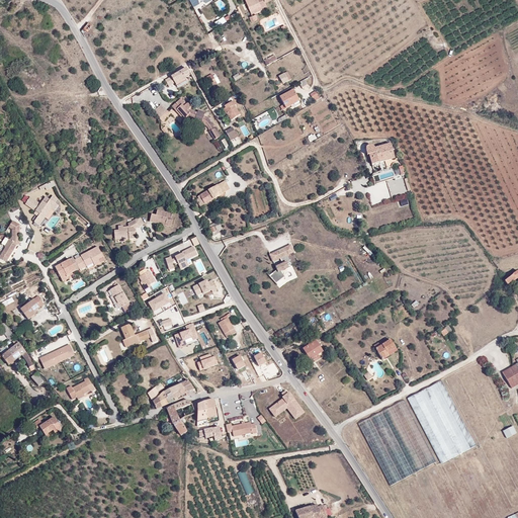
[(260,5),(261,8),(266,6),(265,2),(267,2),(265,0),(245,0),(250,10),(260,5)]
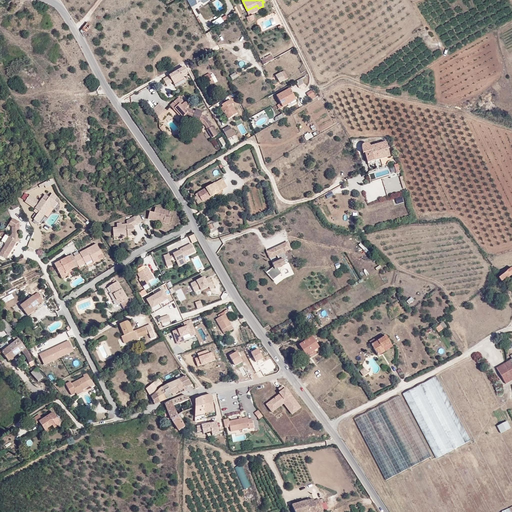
[(87,22),(82,28),(86,31),(91,25),(87,22)]
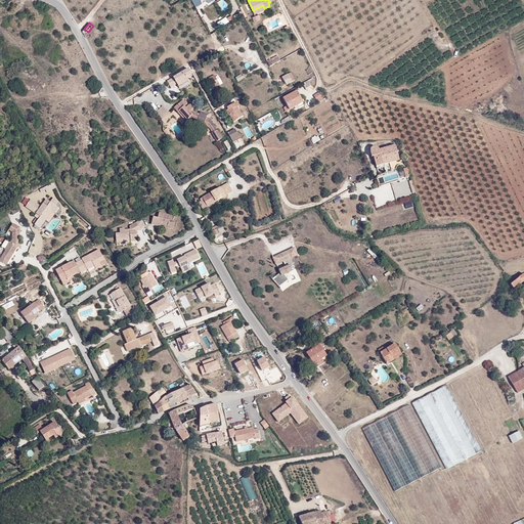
[(88,32),(84,29),(82,32),(86,39),(90,33),(88,32)]
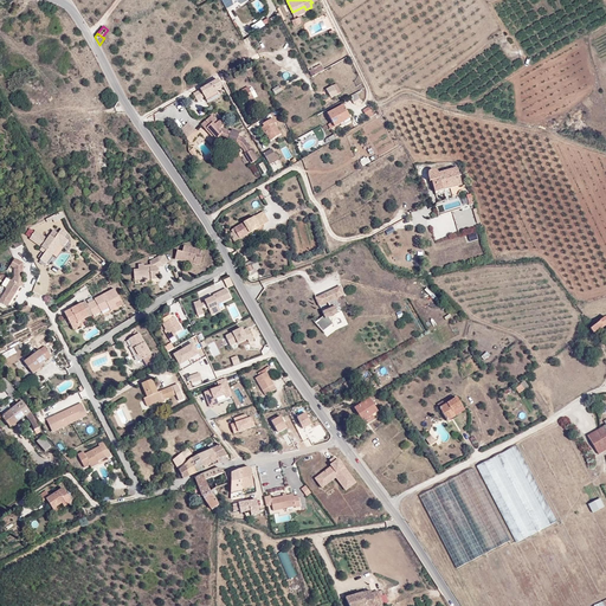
[(316,75),(326,70),(322,64),(314,69),(316,75)]
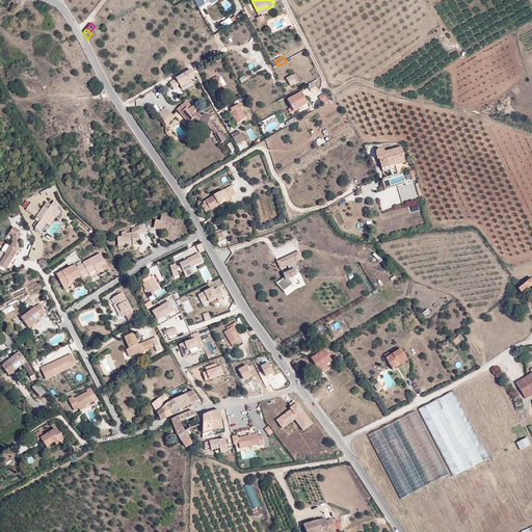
[(191,81),(190,80),(189,78),(194,75),(191,70),(169,82),(174,88),(180,85),(181,87),(191,81)]
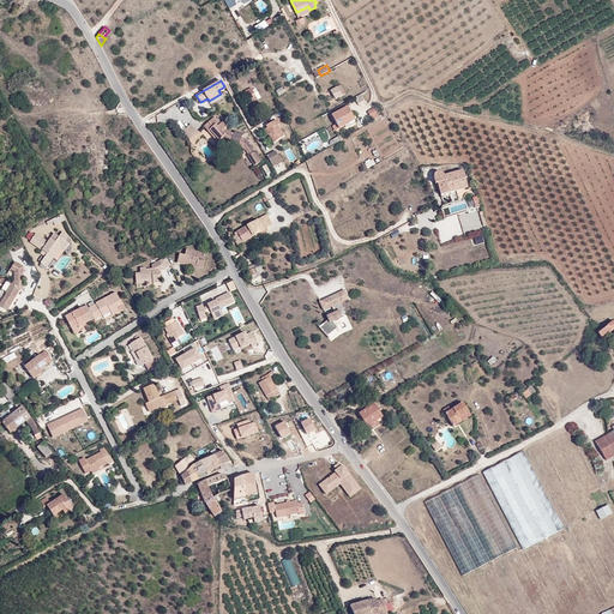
[(347,94),(341,85),(330,91),(335,100),(347,94)]
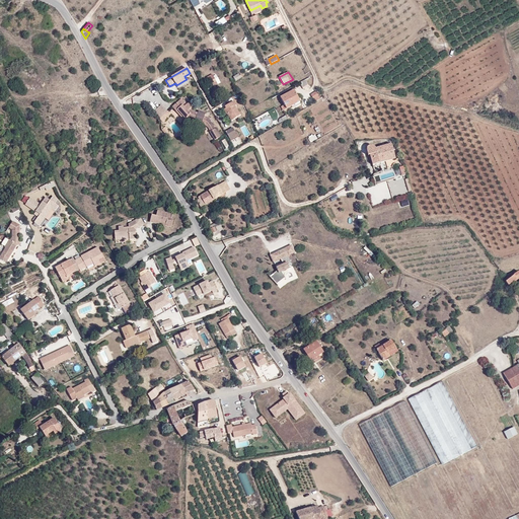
[(218,84),(213,76),(209,79),(214,86),(218,84)]
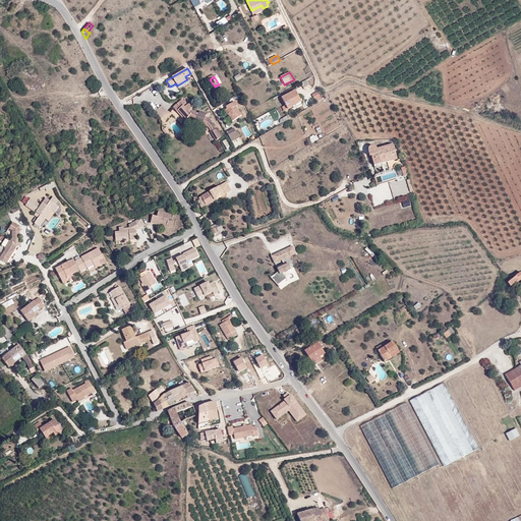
[(303,89),(310,85),(306,78),(300,82),(303,89)]
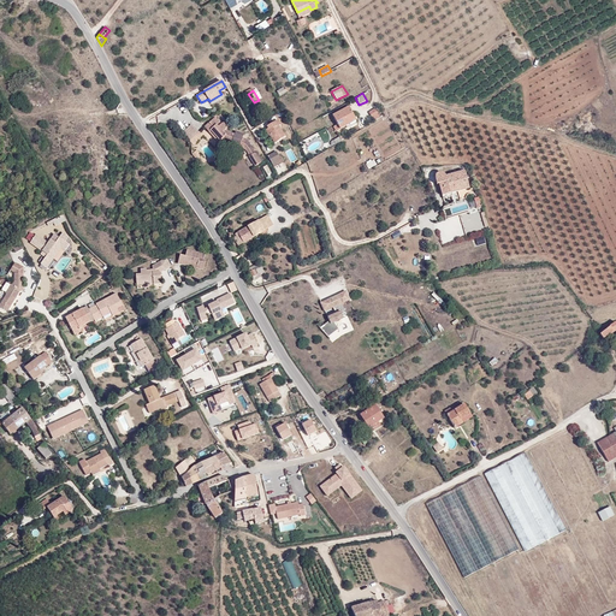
[(356,120),(349,107),(333,116),(341,129),(356,120)]
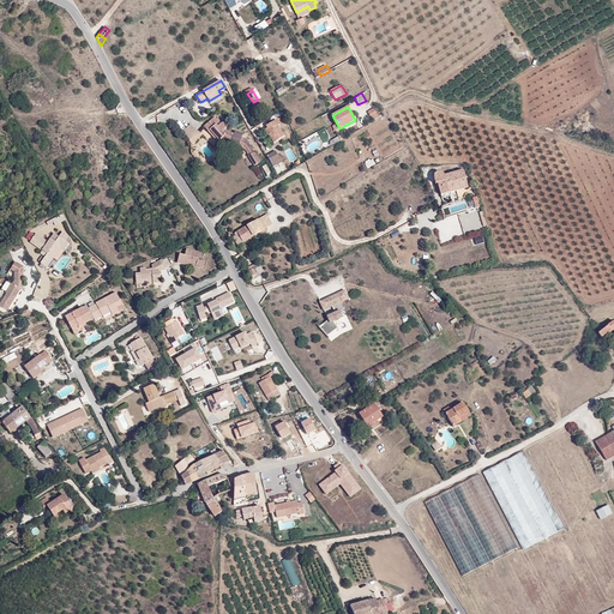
[(221,124),(215,118),(204,127),(217,142),(220,139),(239,146),(244,133),(235,131),(234,134),(223,130),(226,127),(226,126),(224,124),(223,124),(222,124),(221,124)]
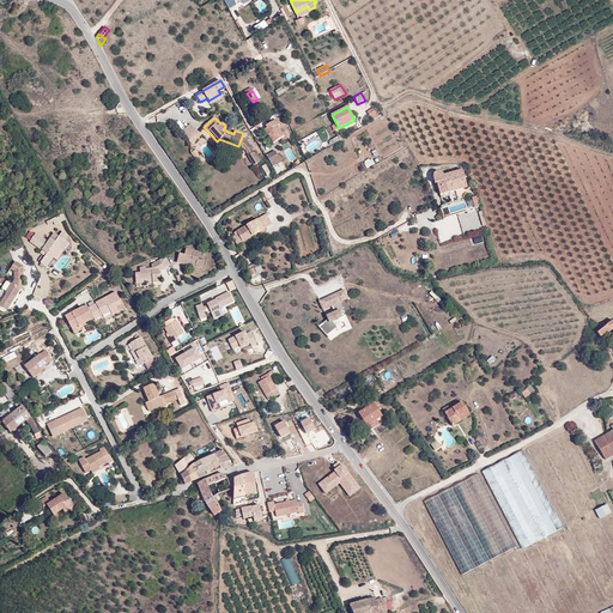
[(279,123),(275,120),(265,126),(267,128),(263,131),(268,138),(269,137),(273,143),(284,135),(277,126),(279,123)]
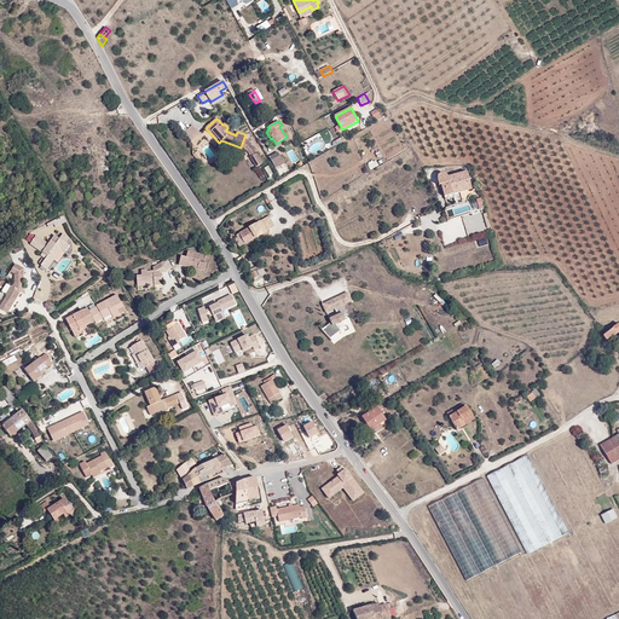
[(190,142),(195,146),(204,137),(200,132),(200,133),(192,125),(184,133),(190,142)]
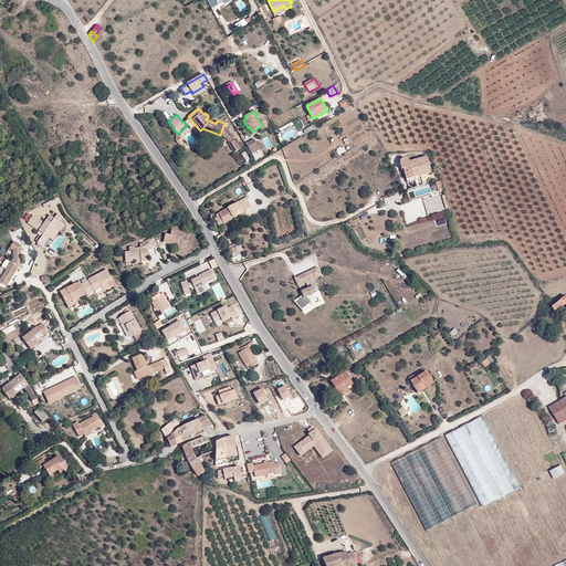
[(189,148),(180,138),(176,142),(185,152),(189,148)]
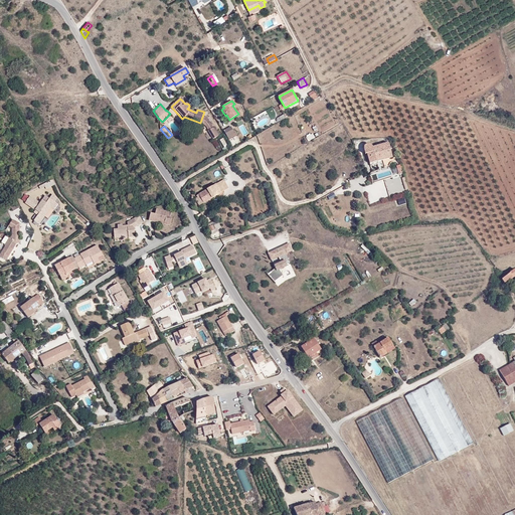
[(216,139),(221,136),(215,127),(211,130),(216,139)]
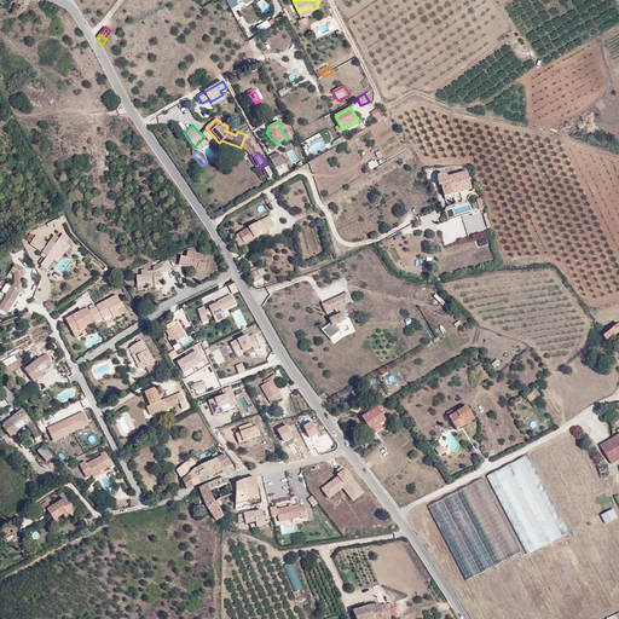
[(284,163),(277,152),(270,157),(275,168),(284,163)]
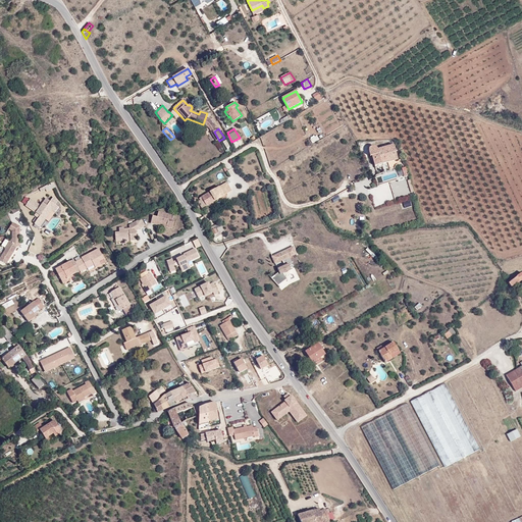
[(372,156),(374,166),(398,160),(394,145),(377,149),(375,147),(374,147),(372,147),(370,147),(369,149),(369,152),(370,156),(372,156)]
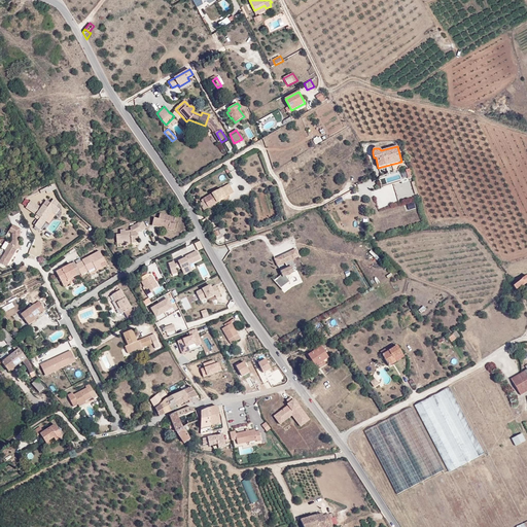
[(46,190),(47,192),(57,188),(54,183),(45,187),(46,190)]
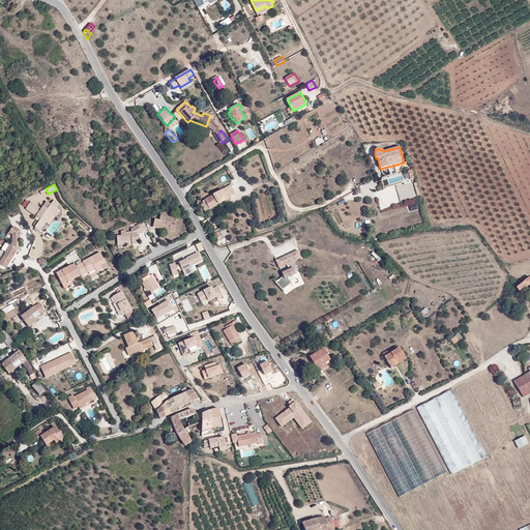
[(230,184),(226,187),(231,197),(235,194),(230,184)]
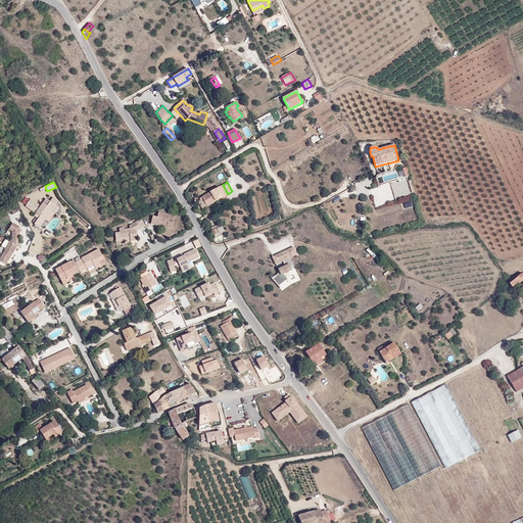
[(228,194),(223,185),(219,187),(225,196),(228,194)]
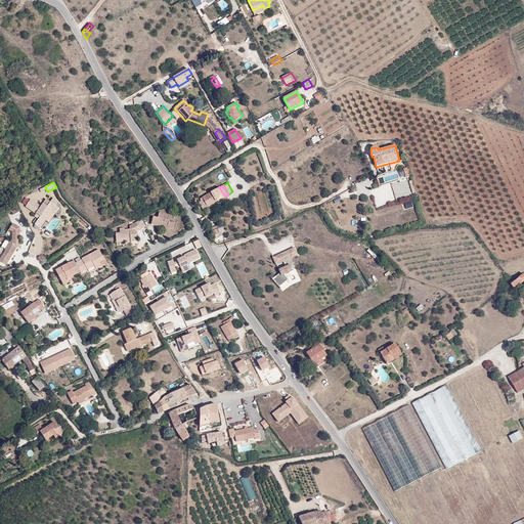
[(225,197),(219,187),(200,199),(205,208),(207,206),(208,207),(225,197)]
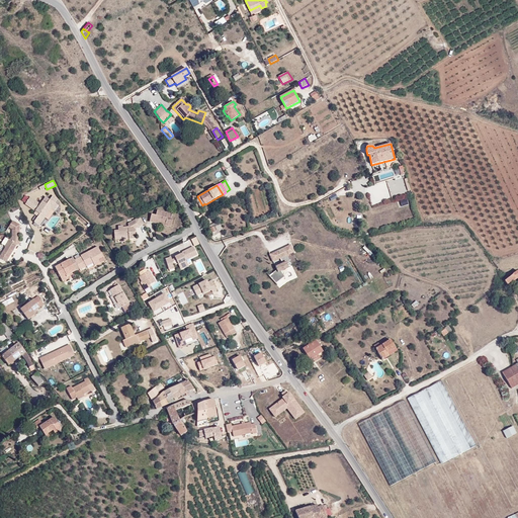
[(25,204),(36,211),(40,214),(38,217),(34,222),(39,226),(52,208),(56,210),(59,205),(55,203),(58,199),(53,195),(51,199),(47,197),(40,204),(30,197),(25,204)]
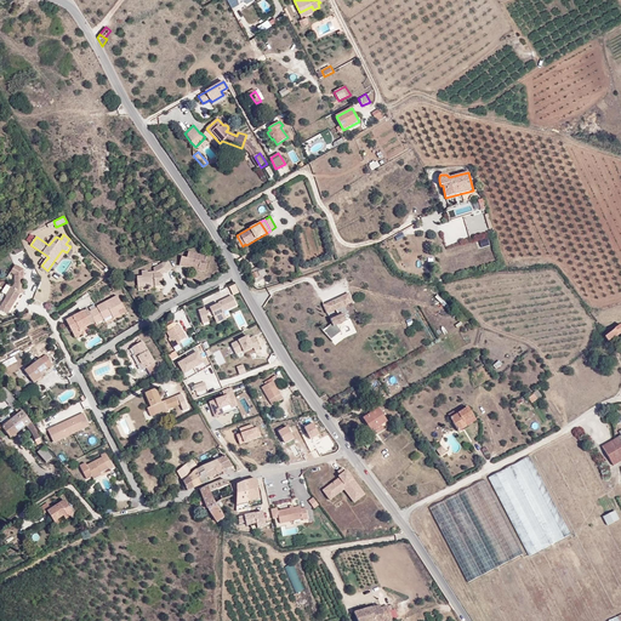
[(21,244),(12,248),(16,255),(24,250),(21,244)]
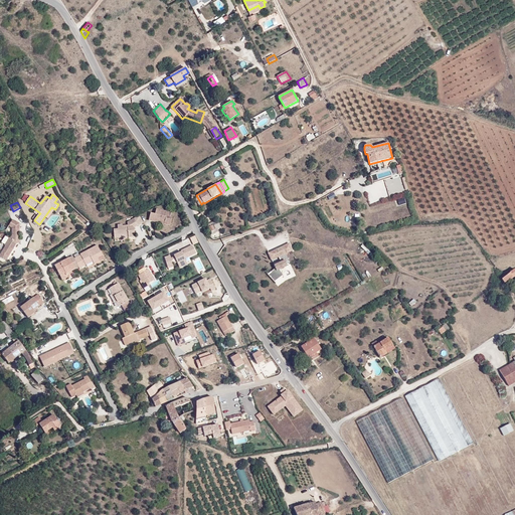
[(164,222),(164,224),(170,226),(172,217),(170,216),(171,212),(156,209),(155,214),(151,213),(149,220),(154,222),(155,219),(164,222)]
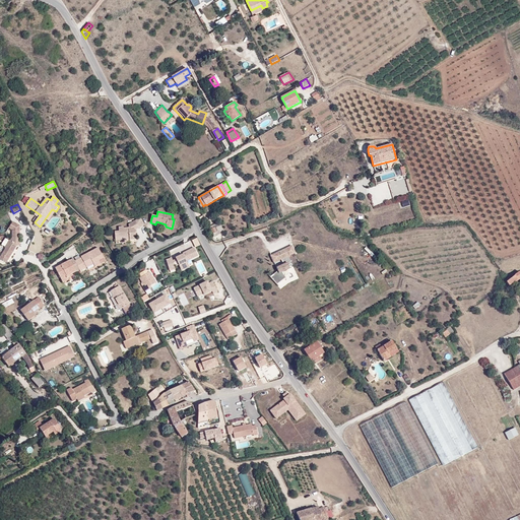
[(135,219),(139,226),(144,224),(140,217),(135,219)]
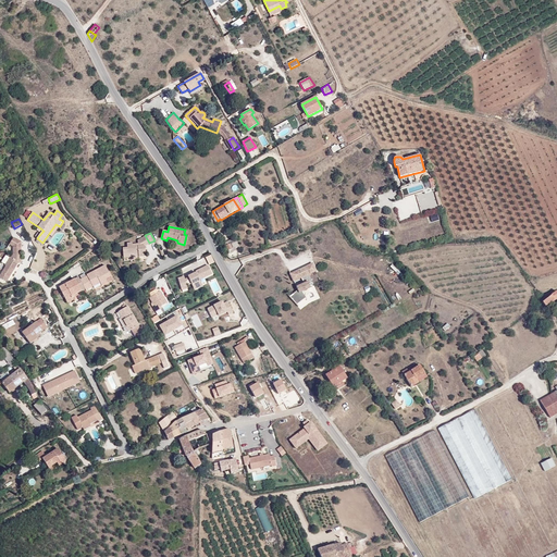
[(138,246),(145,245),(149,243),(145,235),(137,239),(138,244),(138,246)]
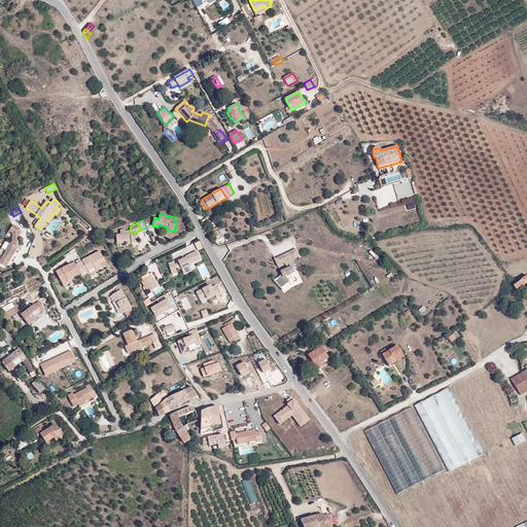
[(0,261),(7,267),(13,256),(14,253),(18,249),(20,249),(20,229),(12,224),(8,231),(12,234),(12,241),(10,243),(8,242),(3,250),(5,251),(0,260),(0,261)]
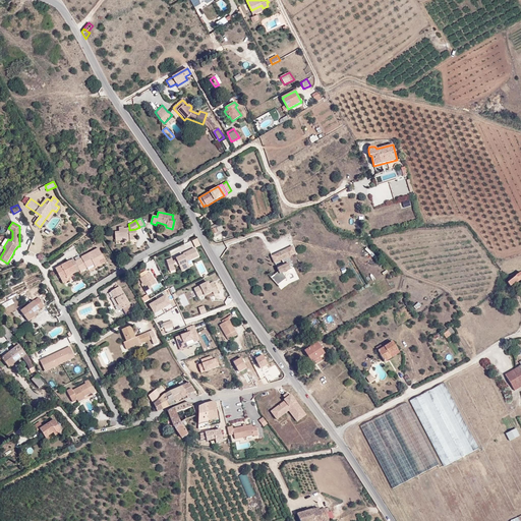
[(221,234),(217,224),(210,227),(215,237),(221,234)]
